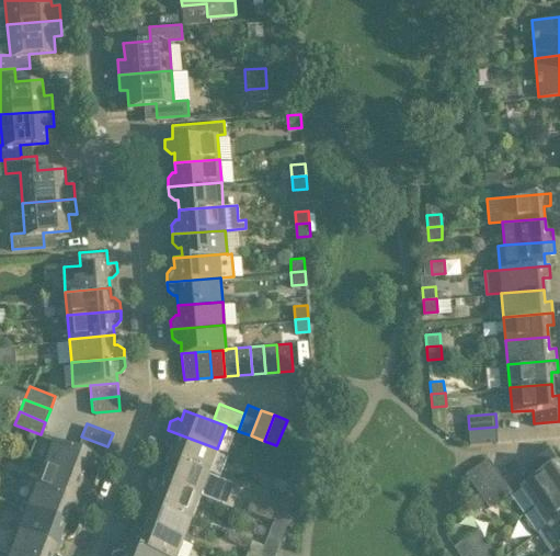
[(496,427),(469,429),(470,443),(498,441),(496,427)]
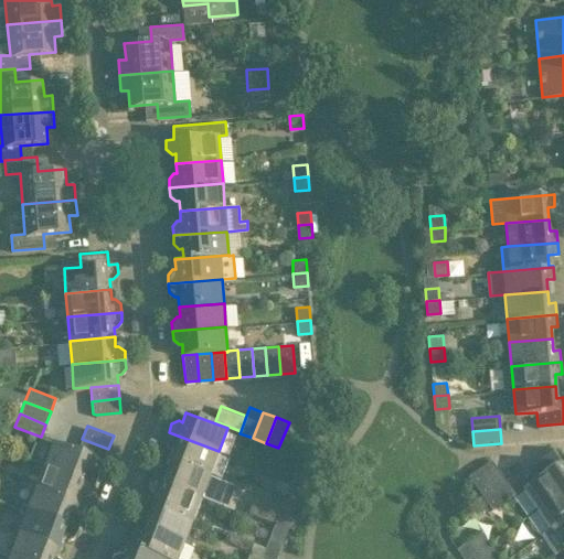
[(171,449),(168,458),(210,473),(219,451),(169,432),(166,440),(169,447),(171,449)]
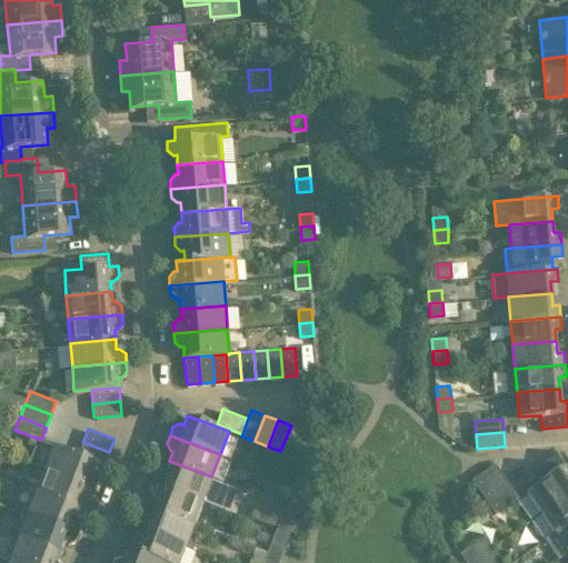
[(109,452),(82,442),(78,454),(96,461),(105,464),(109,452)]
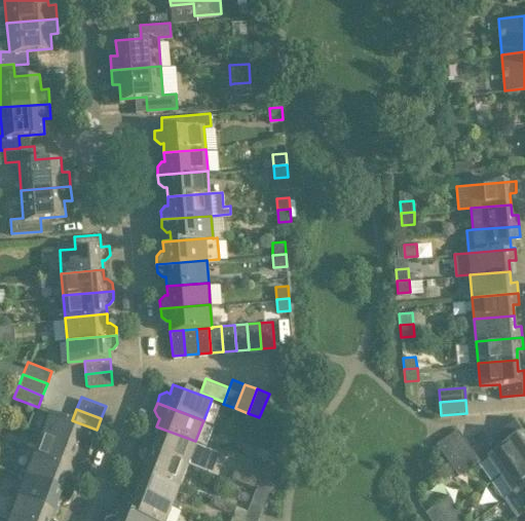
[(49,412),(41,433),(88,451),(91,443),(88,437),(85,436),(88,426),(72,420),(49,412)]
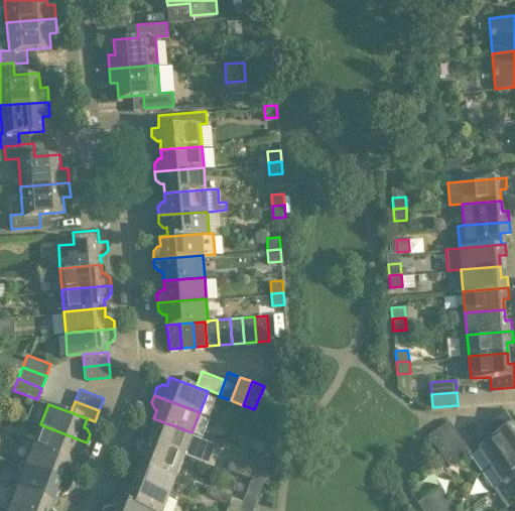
[(478,445),(491,464),(514,446),(514,418),(508,409),(487,423),(495,434),(478,445)]
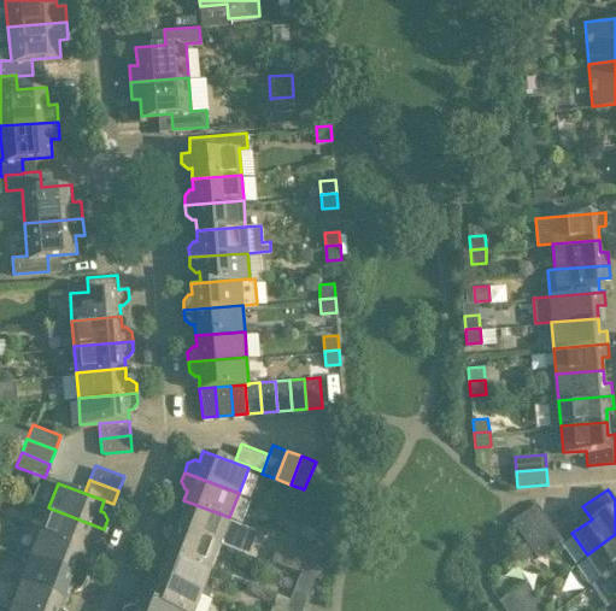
[(169,512),(165,521),(221,542),(229,517),(183,500),(180,510),(176,509),(169,512)]
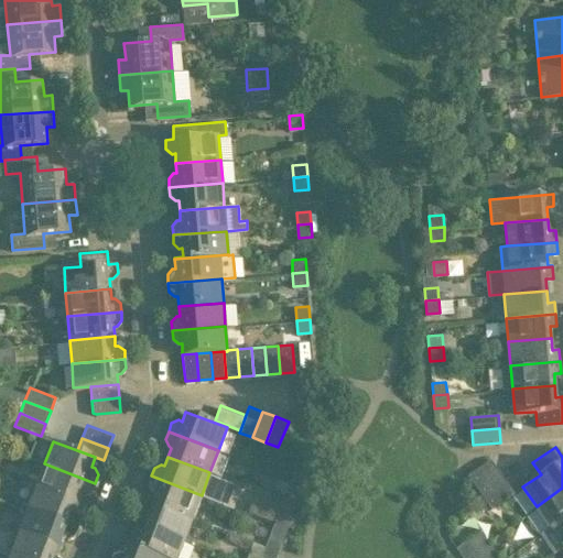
[(476,485),(498,469),(490,458),(468,473),(476,485)]
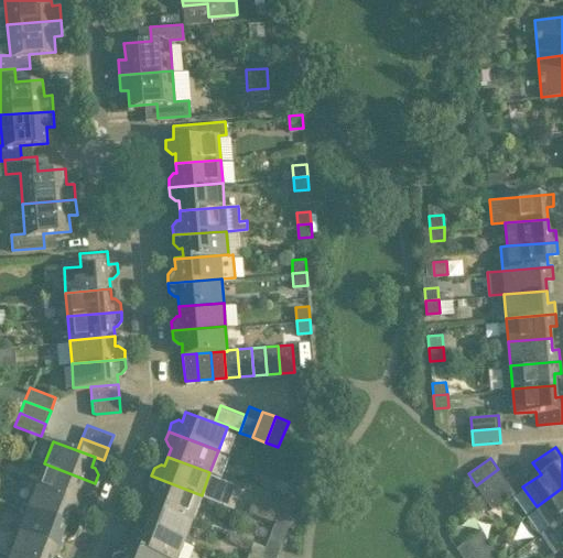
[(44,463),(36,487),(78,502),(82,493),(85,494),(91,491),(95,483),(44,463)]
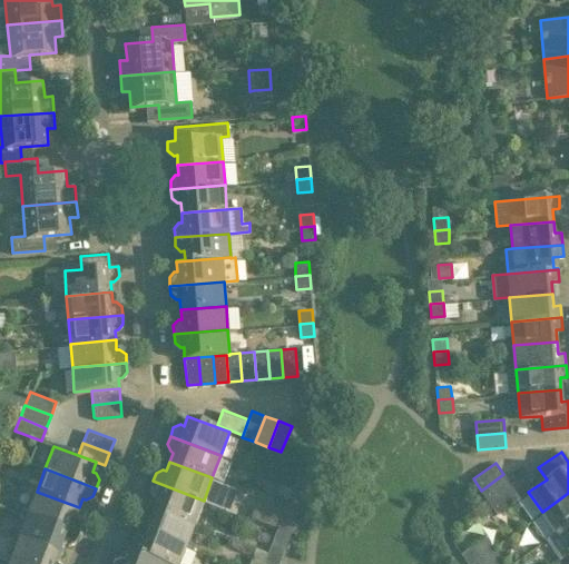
[(298,472),(294,484),(307,488),(312,476),(298,472)]
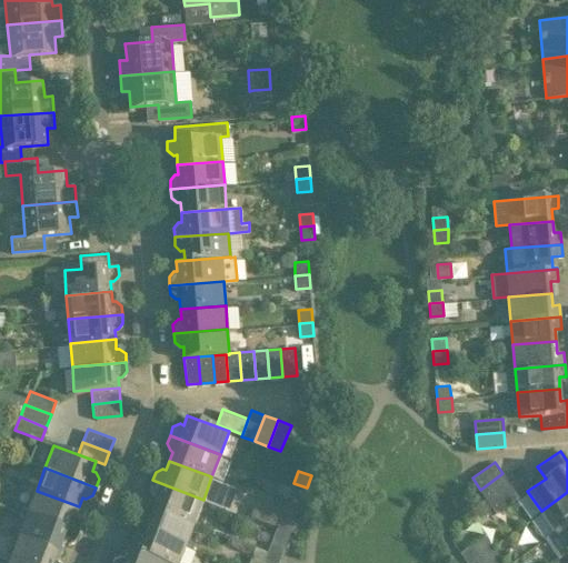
[(488,501),(511,485),(502,473),(480,490),(488,501)]
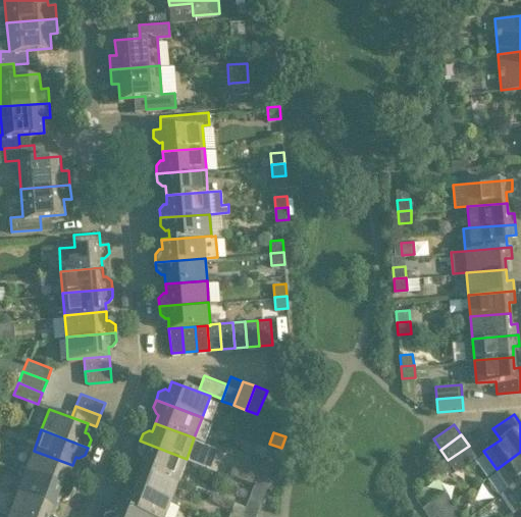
[(178,479),(187,459),(140,441),(138,448),(140,455),(143,456),(140,464),(178,479)]
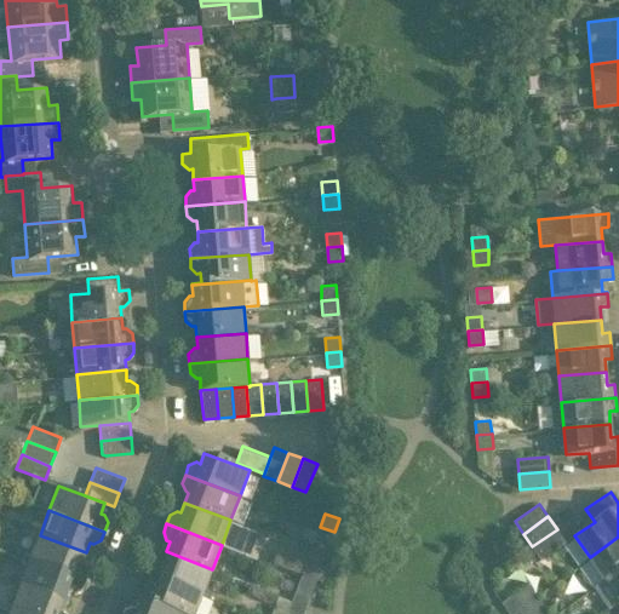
[(334,532),(320,527),(315,539),(330,545),(334,532)]
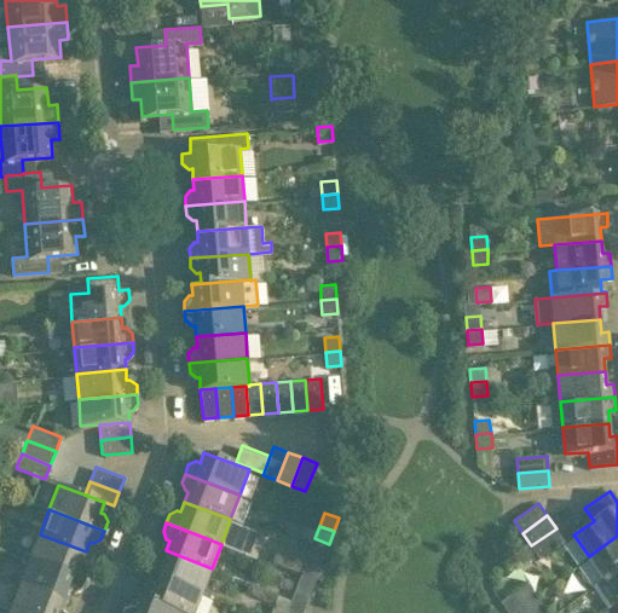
[(556,528),(531,545),(539,557),(565,541),(556,528)]
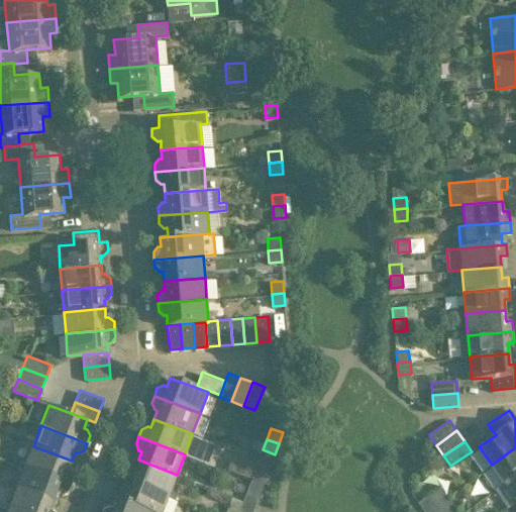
[(17,464),(25,467),(71,484),(74,477),(71,470),(69,469),(72,461),(33,446),(28,458),(20,455),(17,464)]
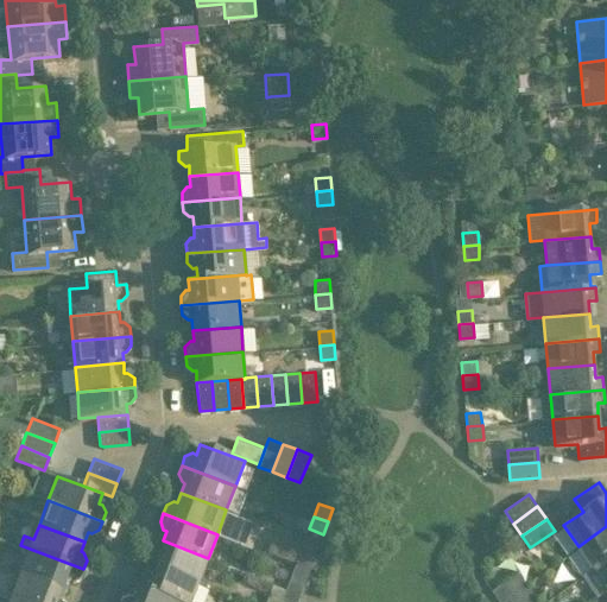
[(606,526),(579,546),(593,568),(606,558),(606,526)]
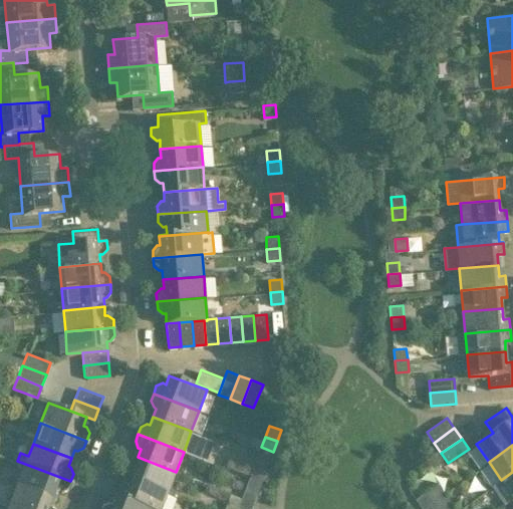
[(125,467),(122,474),(168,492),(176,472),(138,457),(135,465),(132,464),(125,467)]
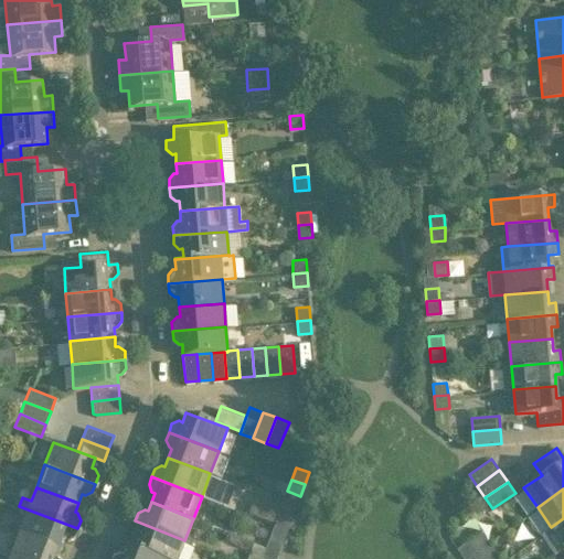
[(19,531),(61,547),(64,538),(67,539),(75,536),(77,528),(28,509),(19,506),(16,513),(25,516),(19,531)]
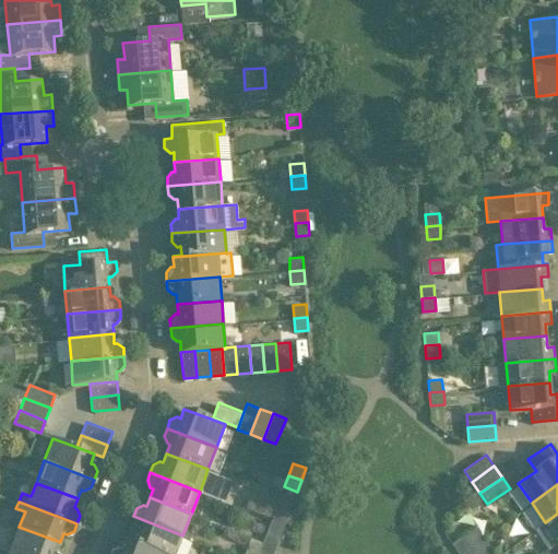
[(276,507),(272,519),(285,523),(289,513),(276,507)]
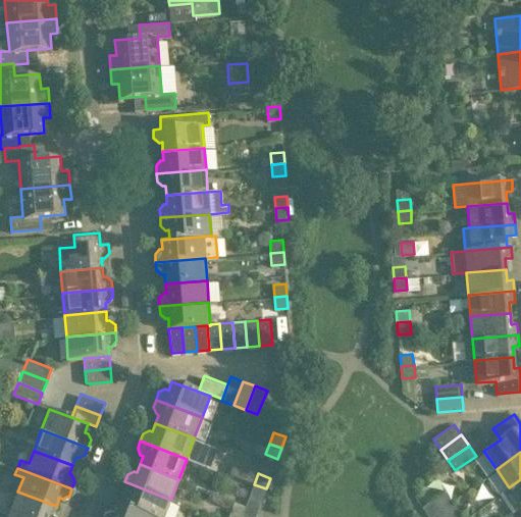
[(520,479),(509,487),(520,504),(520,479)]
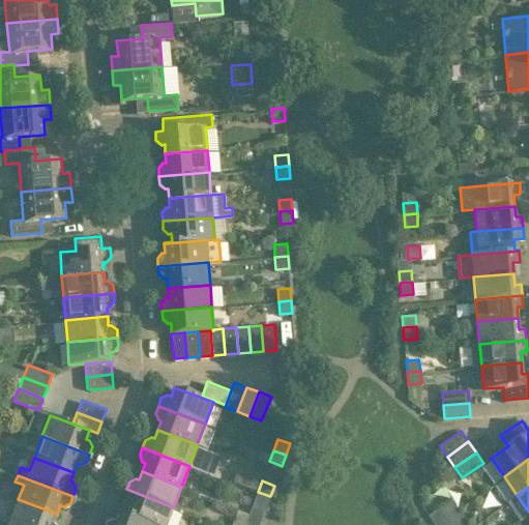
[(119,509),(118,511),(156,524),(166,524),(173,507),(126,489),(123,497),(126,503),(129,504),(126,513),(119,509)]
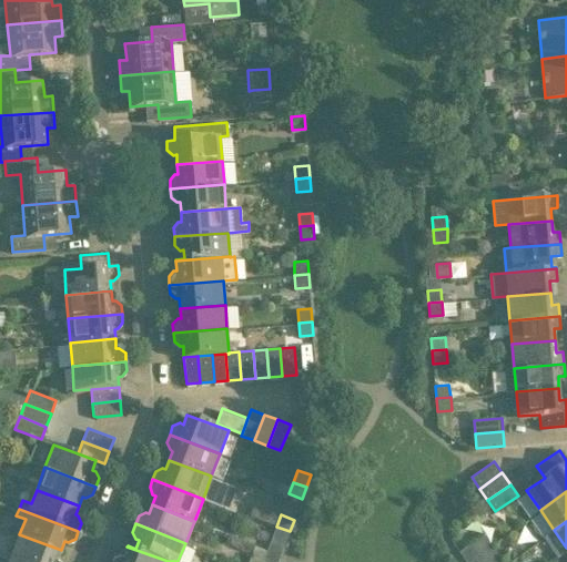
[(285,543),(290,531),(276,527),(272,539),(285,543)]
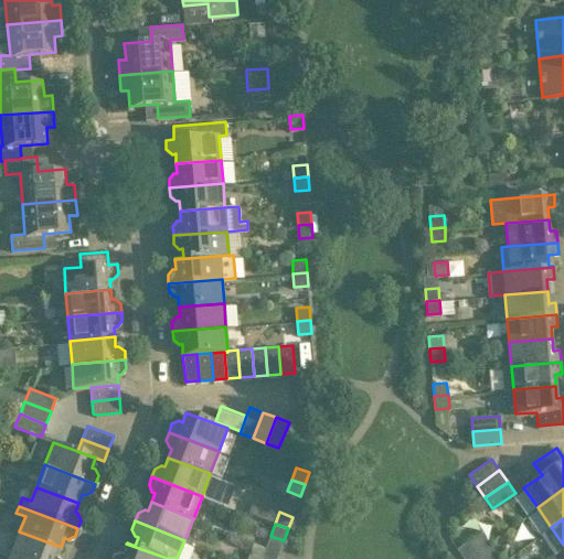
[(19,531),(11,554),(24,558),(61,558),(57,557),(61,547),(19,531)]
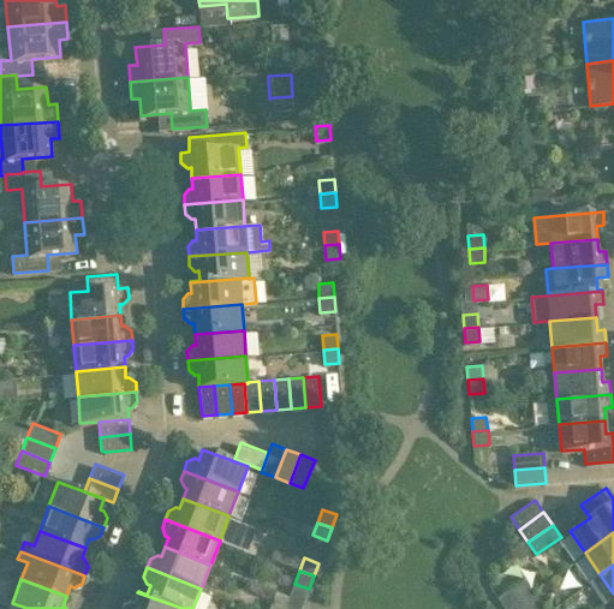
[(506,608),(518,599),(510,587),(498,597),(506,608)]
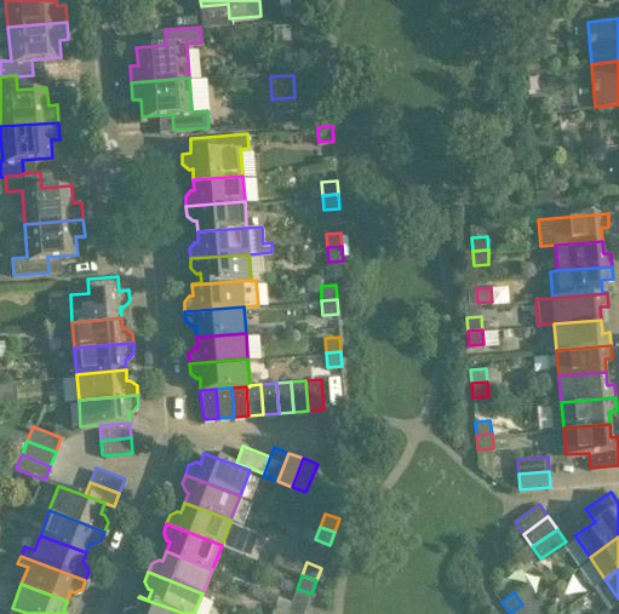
[(124,609),(121,613),(183,613),(138,597),(135,607),(131,606),(124,609)]
